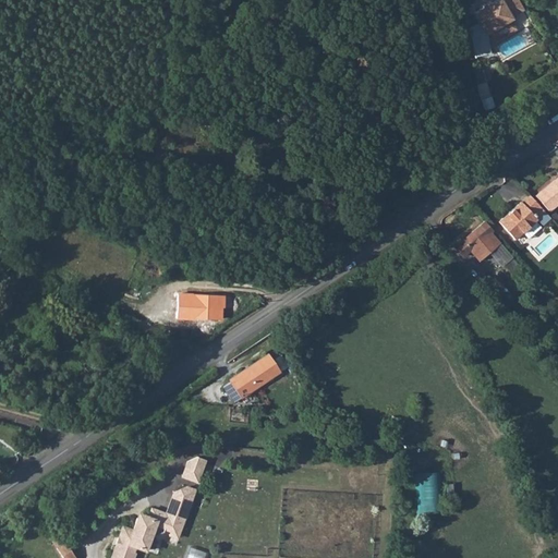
[(478,20),(468,25),(474,53),(489,49),(484,28),(511,14),(510,12),(522,5),(519,0),(484,0),(481,2),(482,4),(473,9),(478,20)]
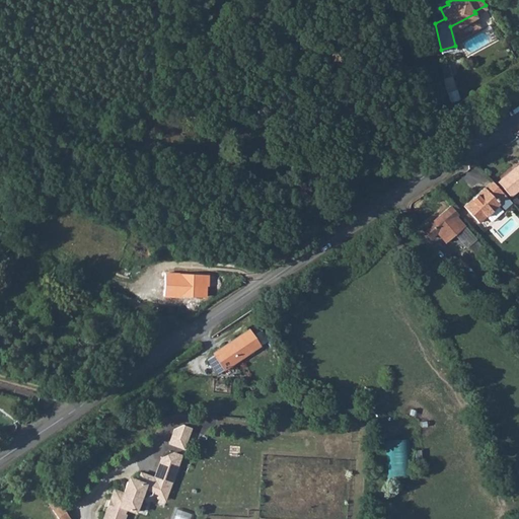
[(497,161),(507,175),(514,169),(507,160),(504,161),(501,158),(497,161)]
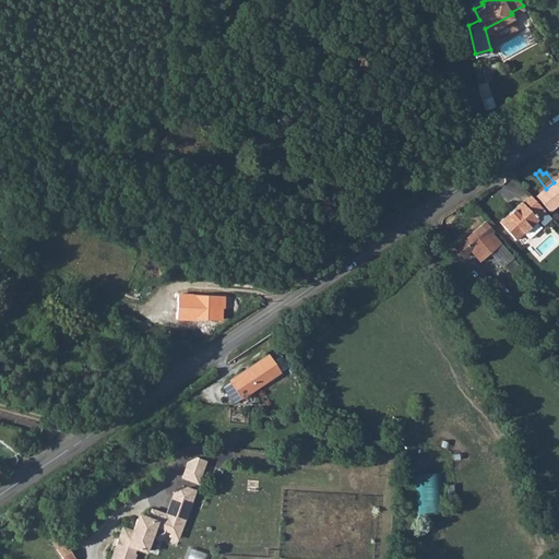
[(558,178),(554,182),(546,189),(539,194),(548,206),(554,202),(556,205),(558,202),(558,170),(558,173),(558,178)]
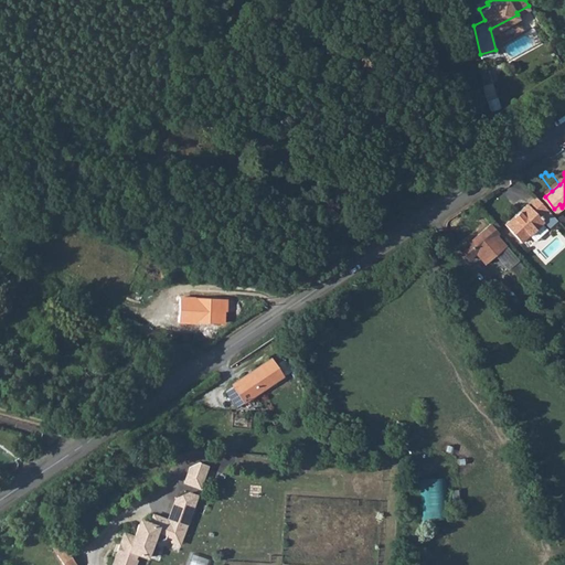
[(550,230),(558,222),(552,214),(539,198),(530,205),(530,204),(507,224),(522,243),(544,223),(550,230)]
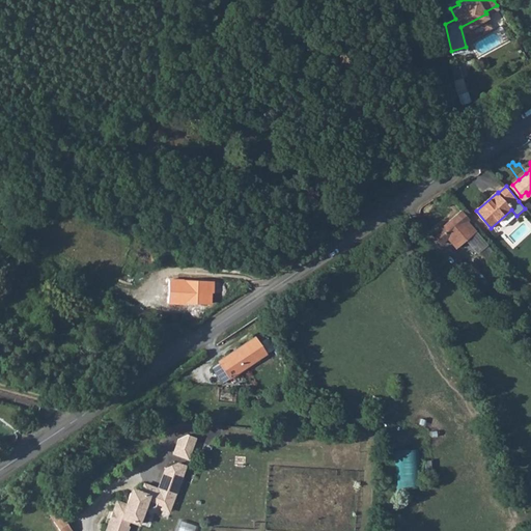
[(460,211),(431,234),(439,243),(447,238),(455,248),(475,232),(467,221),(468,220),(460,211)]
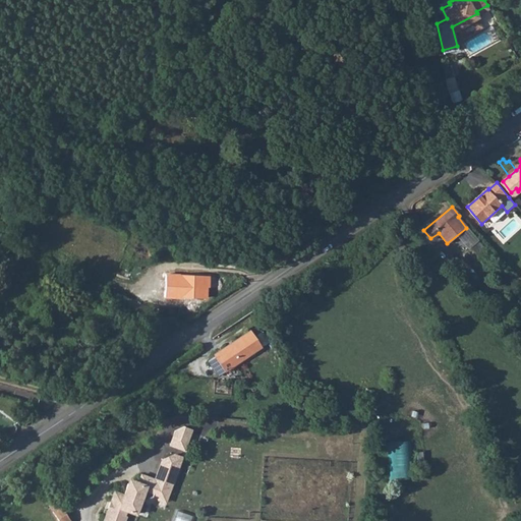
[(501,207),(489,217),(495,223),(506,213),(501,207)]
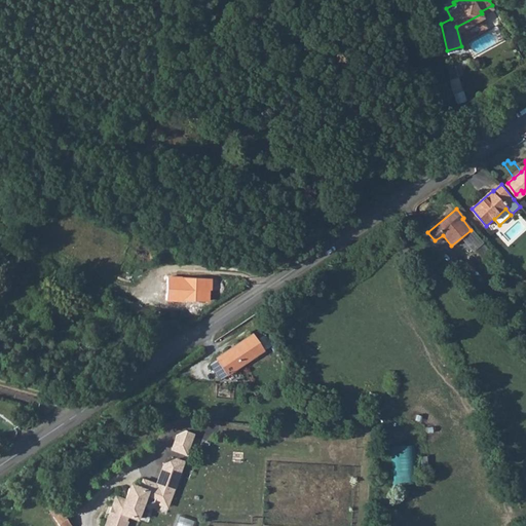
[(168,294),(168,301),(182,302),(182,301),(197,302),(197,305),(201,305),(201,302),(205,302),(207,277),(170,275),(168,294)]
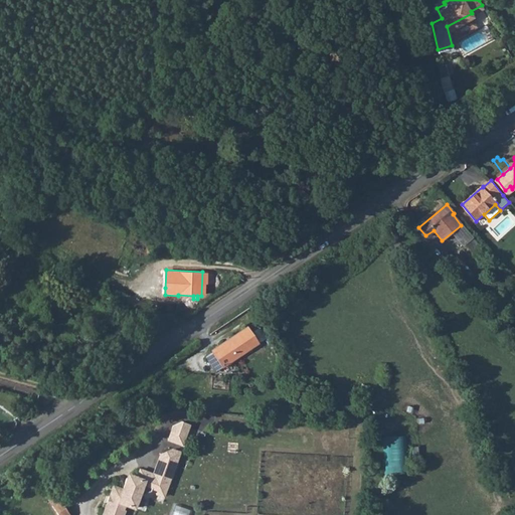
[(212,354),(206,359),(215,372),(256,345),(245,329),(212,352),(212,354)]
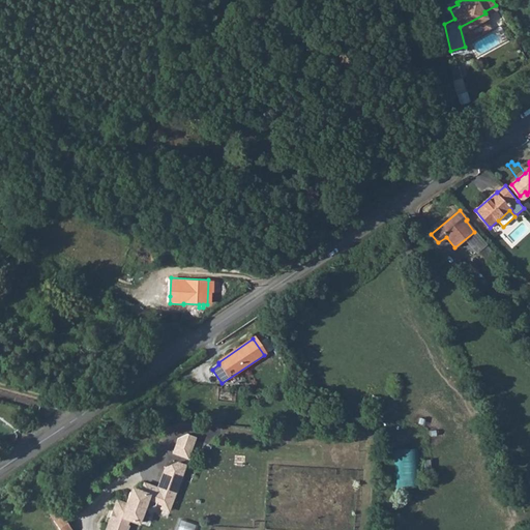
[(196,435),(188,432),(179,437),(174,450),(188,455),(196,435)]
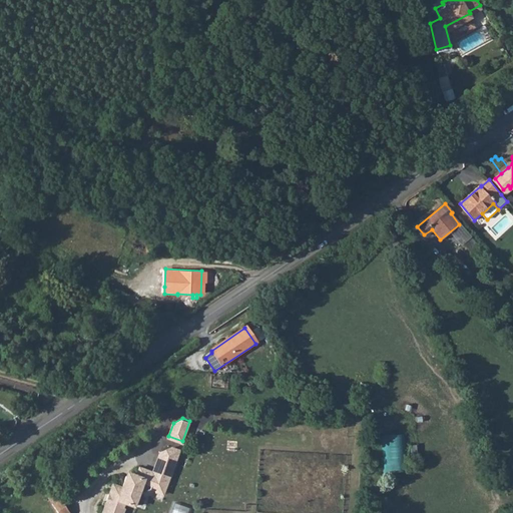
[(383,434),(386,473),(409,470),(405,432),(383,434)]
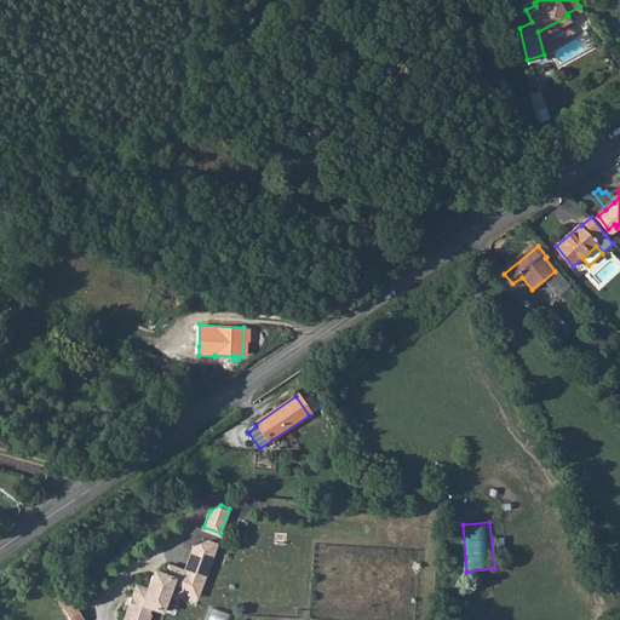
[(202,585),(216,547),(210,545),(212,540),(208,539),(194,545),(185,568),(170,563),(166,572),(161,570),(154,574),(149,587),(138,583),(124,619),(148,619),(151,612),(150,612),(151,606),(164,609),(170,592),(173,593),(183,589),(184,585),(191,589),(194,581),(202,585)]
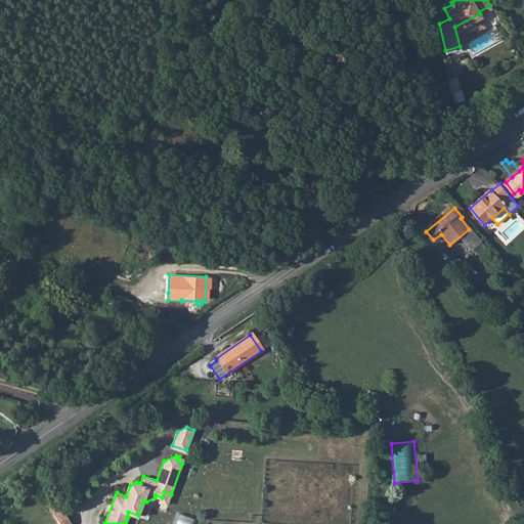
[(161,500),(168,504),(171,494),(164,491),(162,497),(161,500)]
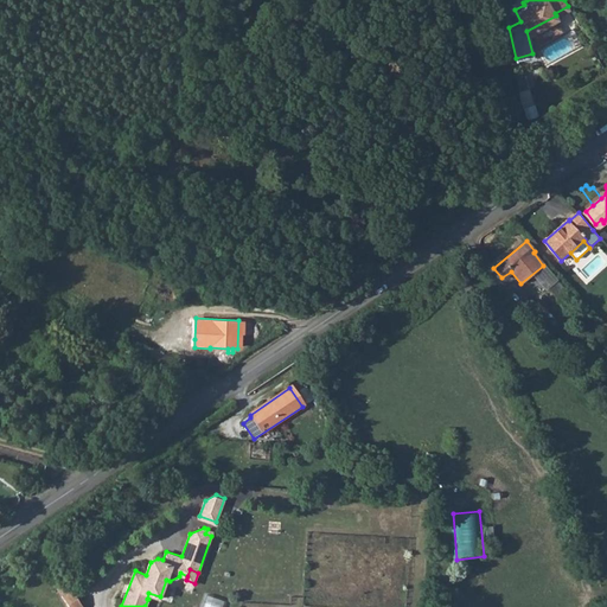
[(71,606),(82,606),(85,606),(74,588),(64,595),(71,606)]
